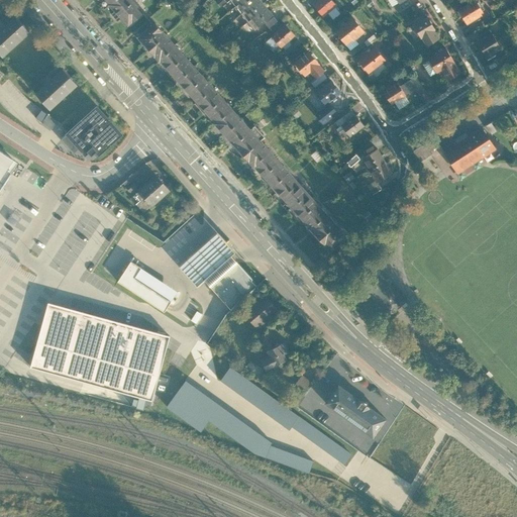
[(128,0),(111,0),(110,1),(118,10),(128,0)]
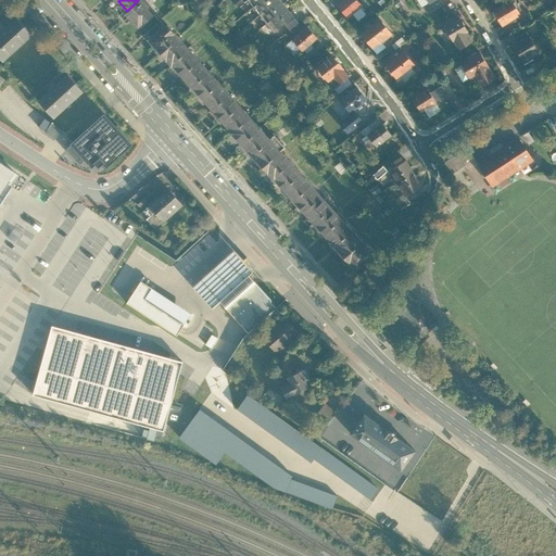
[(152,4),(148,0),(138,0),(127,11),(135,20),(152,4)]
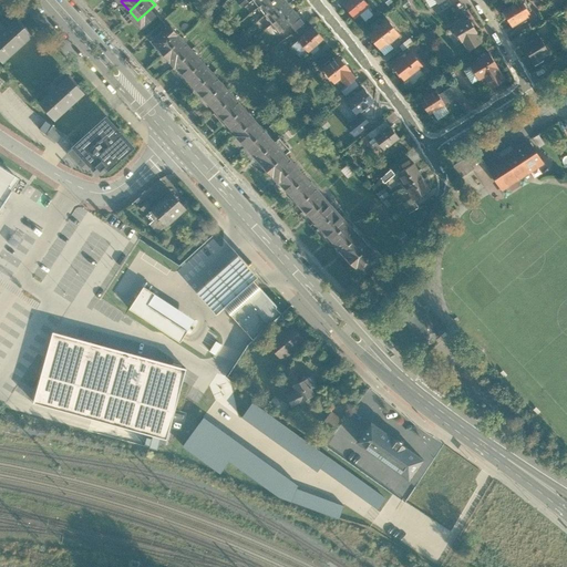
[(265,0),(258,7),(265,14),(282,0),(265,0)]
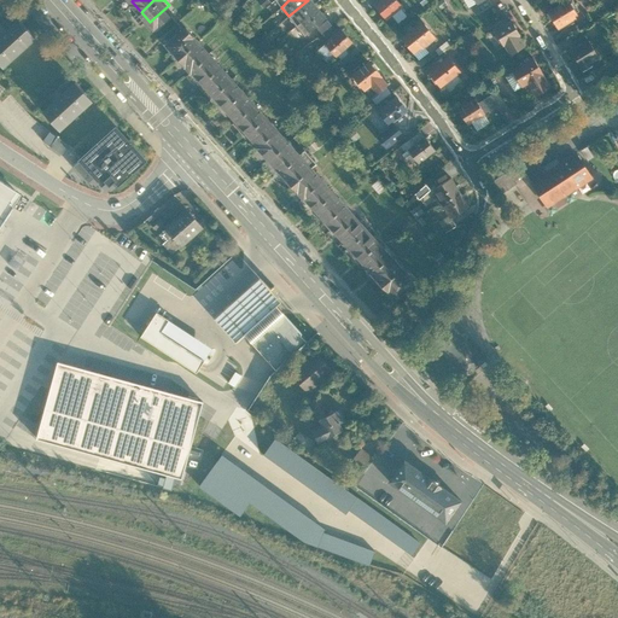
[(318,7),(312,0),(308,0),(289,16),(297,25),(318,7)]
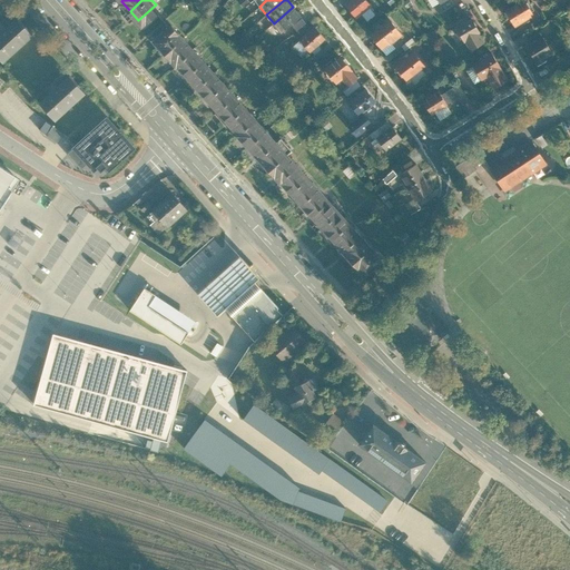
[(346,6),(357,19),(372,7),(367,0),(351,0),(346,5),(346,6)]
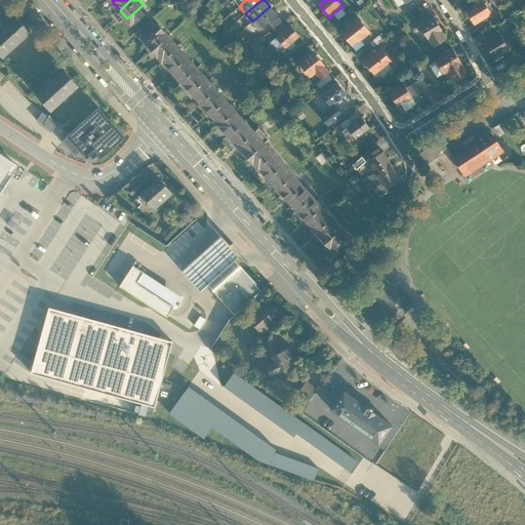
[(418,3),(416,0),(410,0),(406,2),(405,3),(408,8),(418,3)]
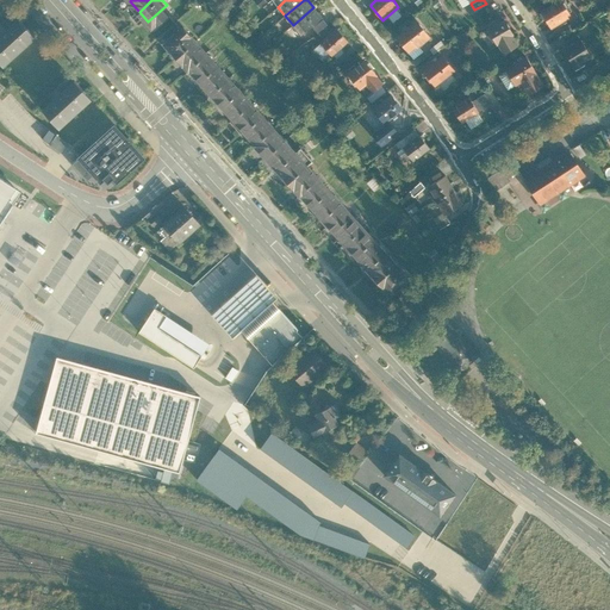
[(542,12),(552,27),(572,17),(562,0),(542,12)]
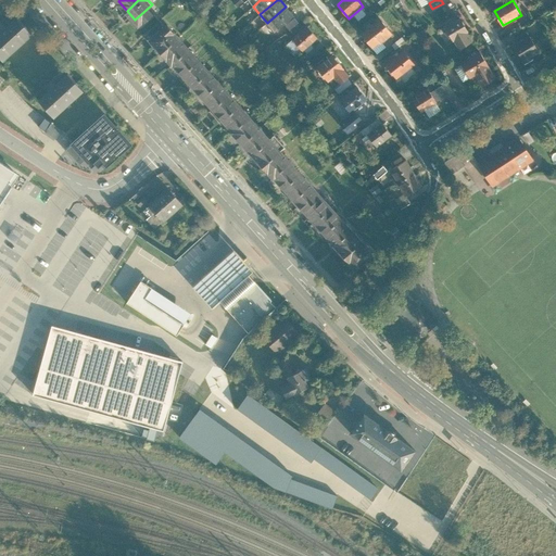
[(161,14),(152,4),(135,20),(143,29),(161,14)]
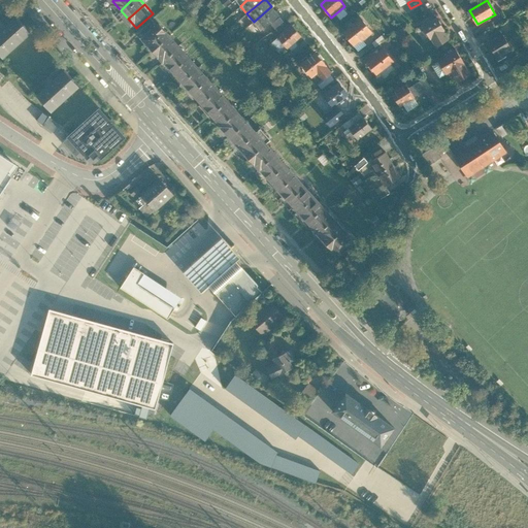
[(271,6),(254,22),(261,30),(278,14),(271,6)]
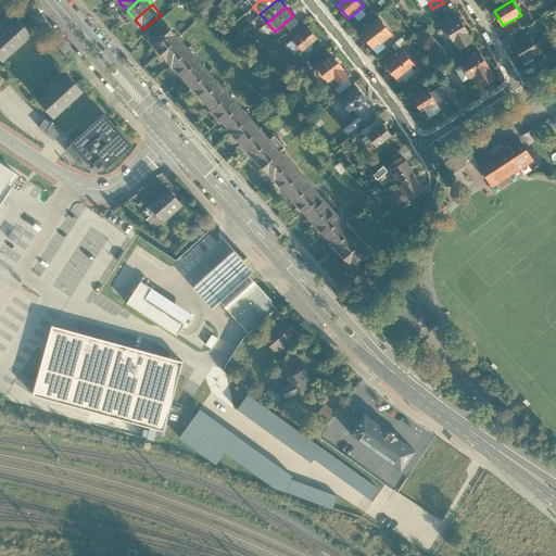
[(0,57),(4,62),(35,35),(17,17),(0,33),(0,57)]
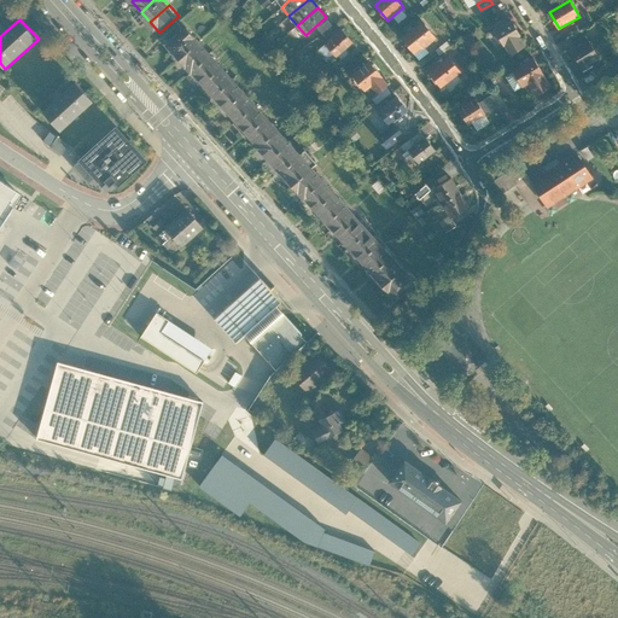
[(508,19),(494,28),(511,56),(525,46),(508,19)]
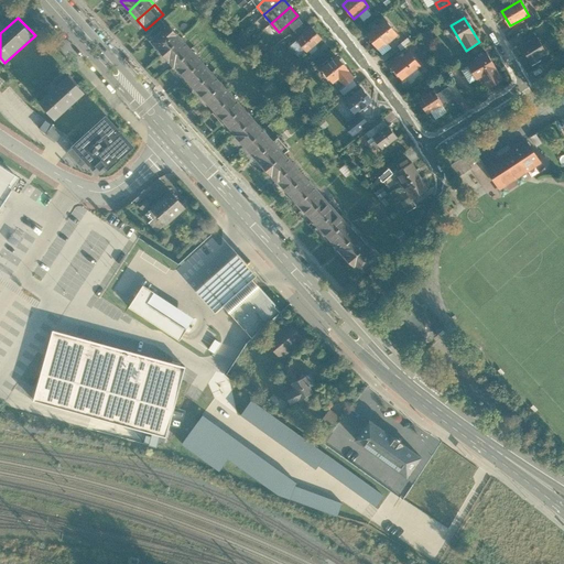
[(299,19),(290,26),(293,31),(302,23),(299,19)]
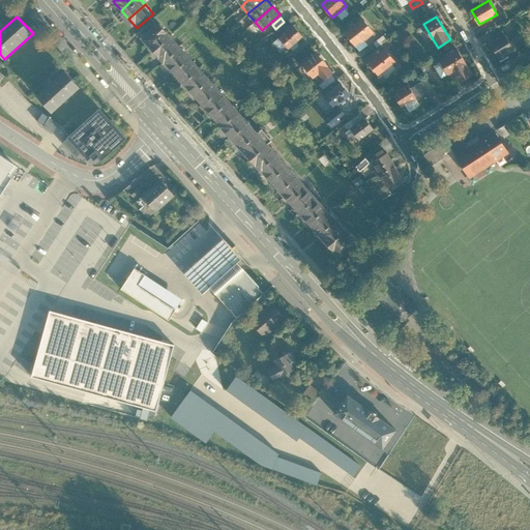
[(345,31),(356,48),(376,33),(363,18),(345,31)]
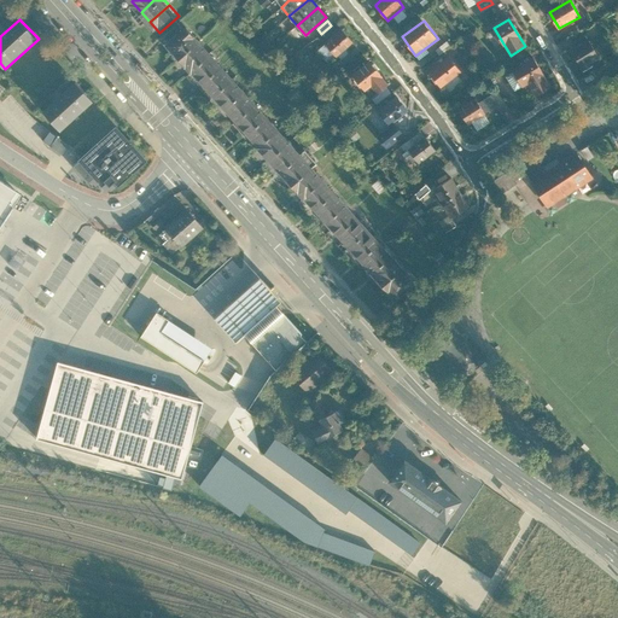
[(187,28),(165,47),(178,60),(199,41),(187,28)]
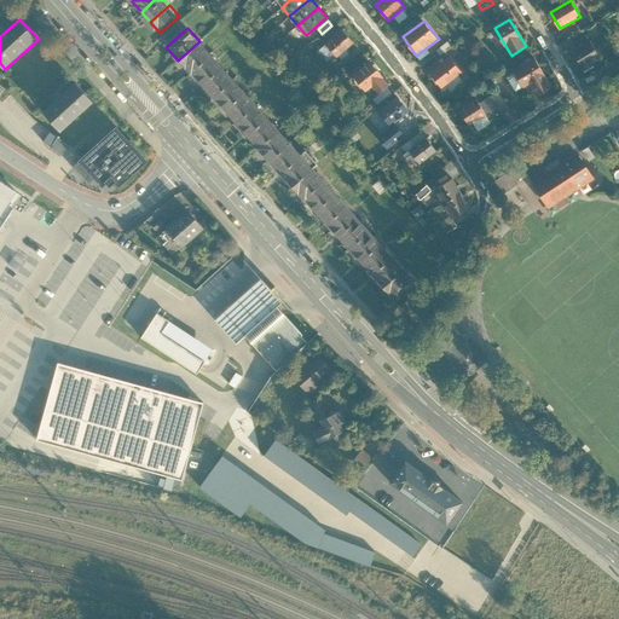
[(335,56),(352,42),(341,29),(324,44),(335,56)]
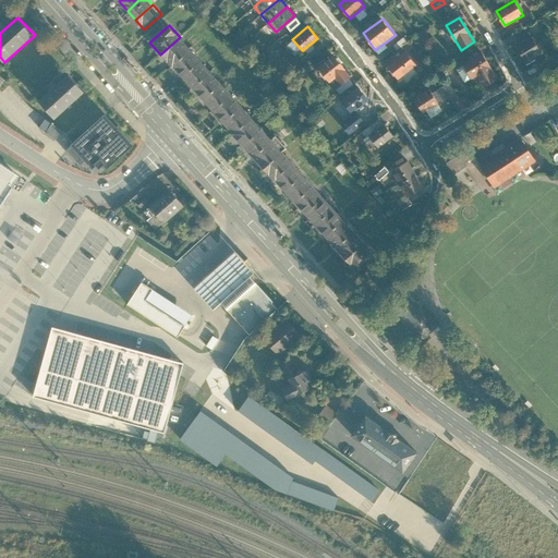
[(190,48),(180,37),(160,55),(170,65),(190,48)]
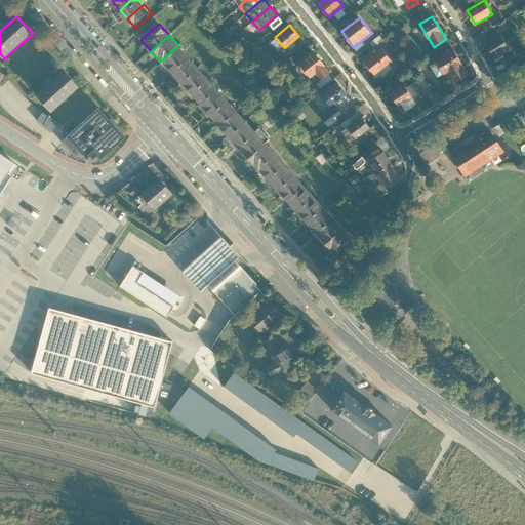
[(490,51),(495,61),(503,55),(502,53),(509,49),(500,35),(485,44),(490,51)]
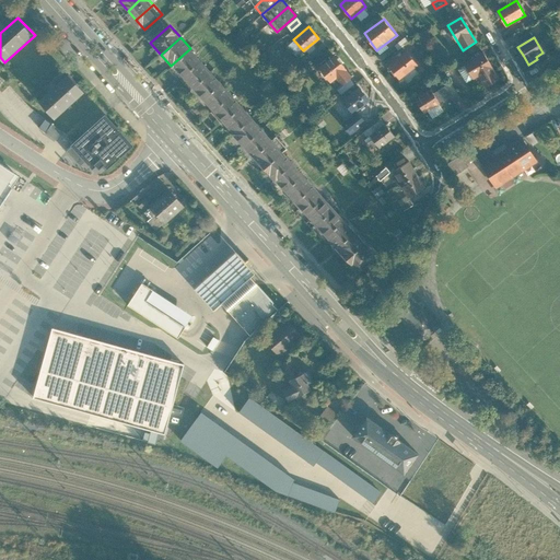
[(201,60),(190,48),(171,66),(182,78),(201,60)]
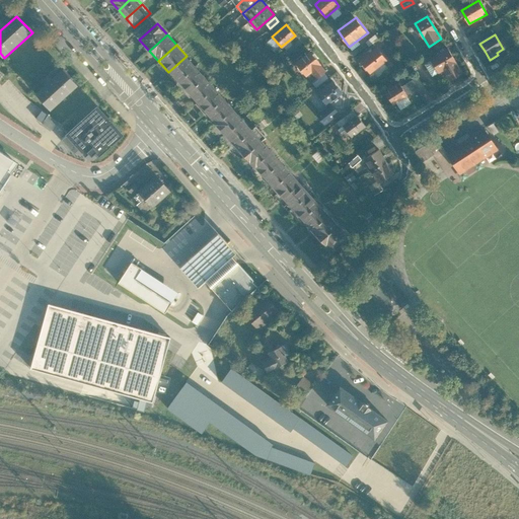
[(288,56),(297,49),(294,45),(285,52),(288,56)]
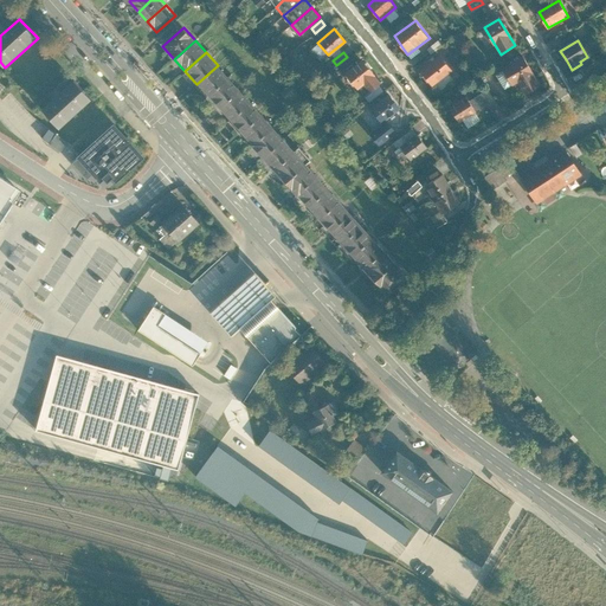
[(420,71),(433,88),(453,71),(440,56),(420,71)]
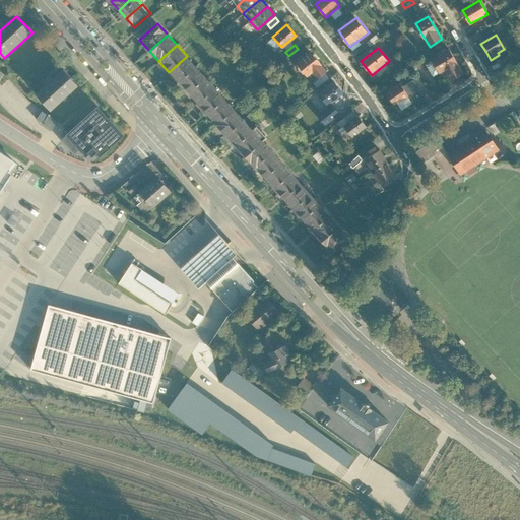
[(449,49),(432,59),(440,74),(445,71),(452,81),(465,73),(449,49)]
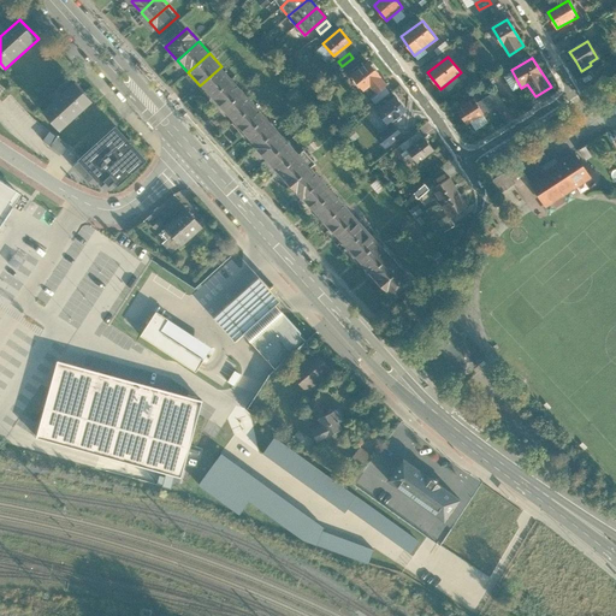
[(367,59),(350,73),(362,89),(369,83),(379,75),(375,70),(367,59)]
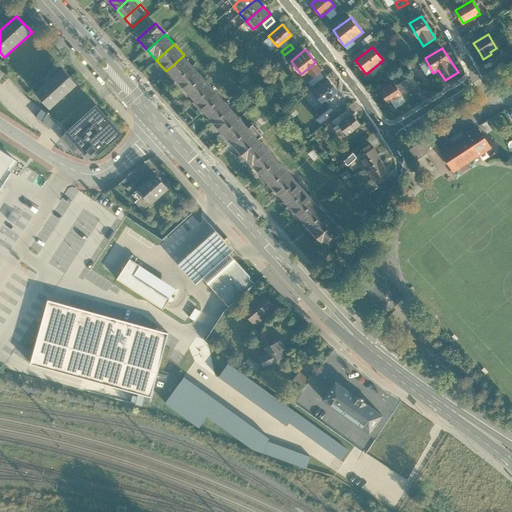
[(194,66),(184,55),(166,71),(176,82),(194,66)]
